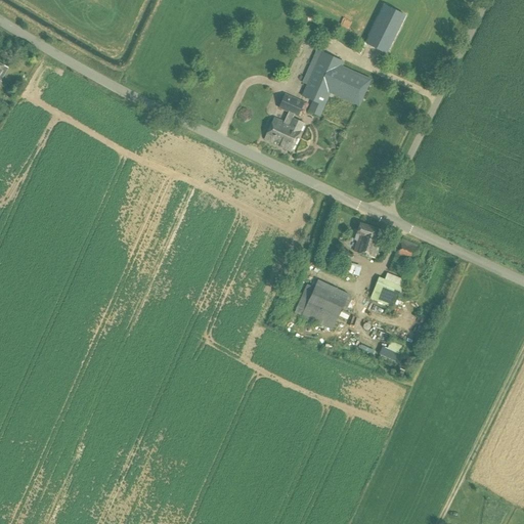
[(365,45),(386,55),(406,16),(385,6),(365,45)]
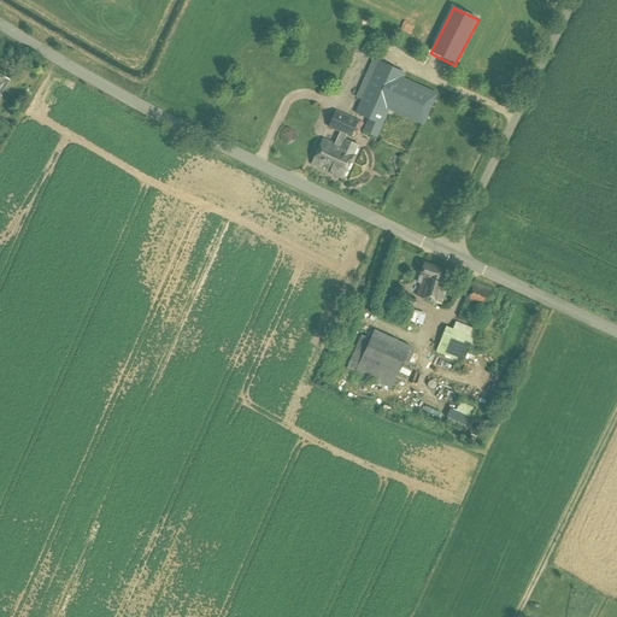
[(354,113),(368,119),(362,131),(376,137),(388,111),(423,125),(438,93),(404,77),(405,74),(372,58),(356,98),(360,100),(354,113)]
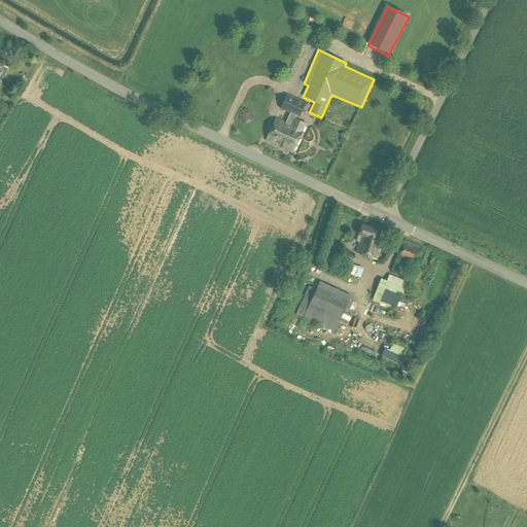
[(300,117),(306,103),(286,94),(280,109),(290,113),(286,123),(277,117),(267,140),(293,152),(306,124),(294,118),(295,116),(300,117)]
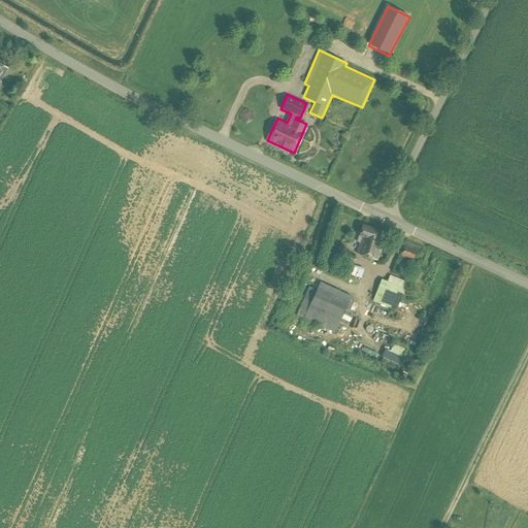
[(378,261),(388,232),(363,225),(358,241),(359,242),(356,254),(378,261)]
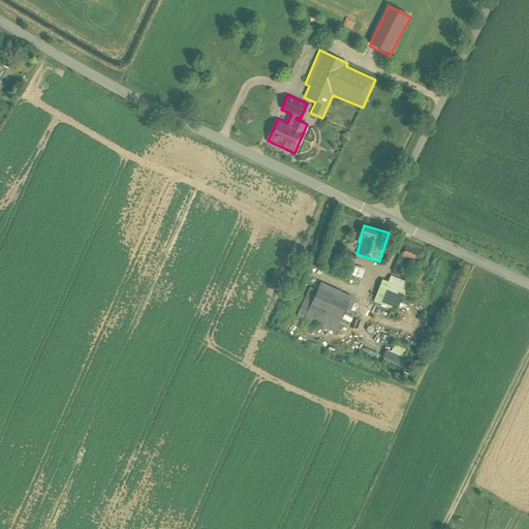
[(415,266),(423,248),(405,241),(398,258),(415,266)]
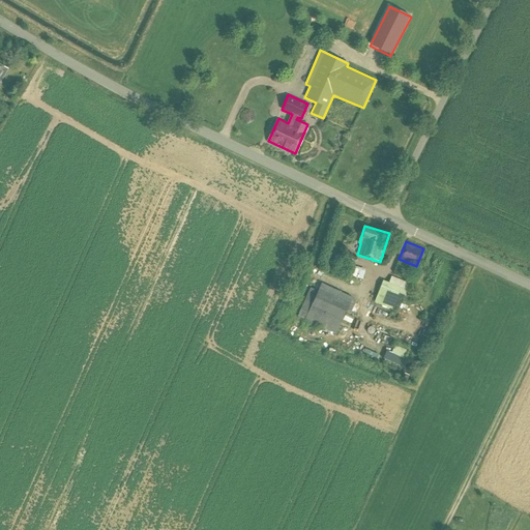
[(362,280),(365,270),(354,266),(351,275),(362,280)]
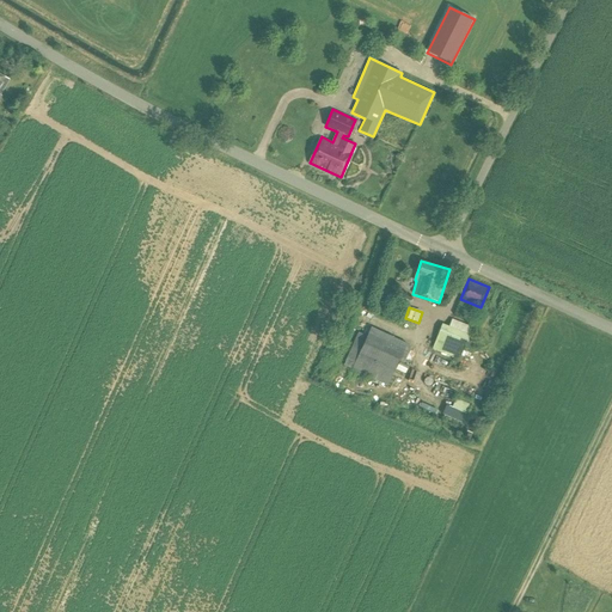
[(459,360),(469,336),(456,330),(442,325),(433,349),(459,360)]
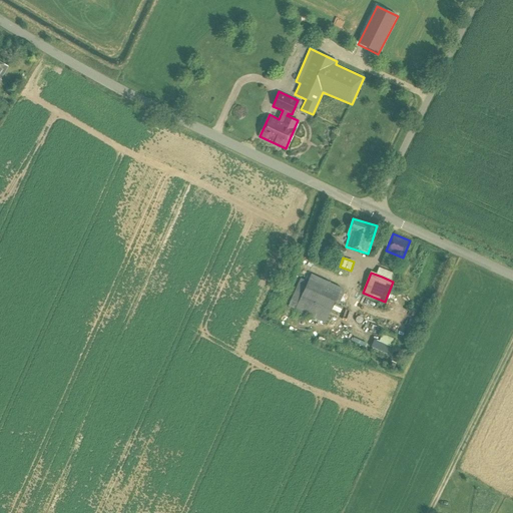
[(342,288),(311,274),(308,282),(301,279),(288,306),(325,323),(335,302),(338,304),(344,291),(341,289),(342,288)]
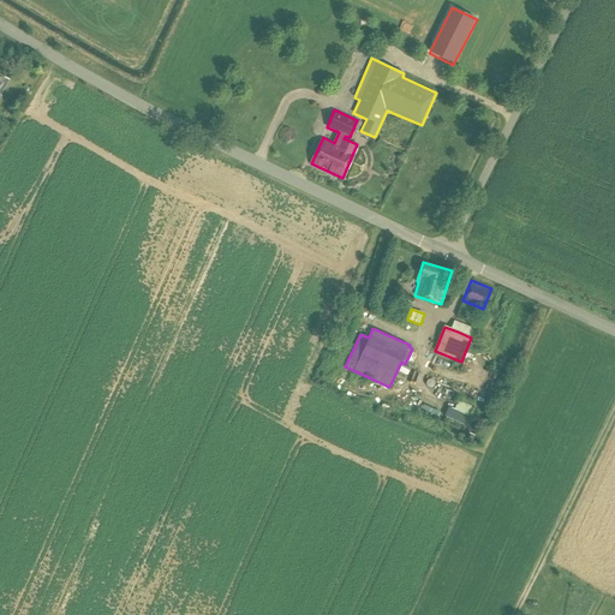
[(401,363),(398,371),(407,376),(411,368),(401,363)]
